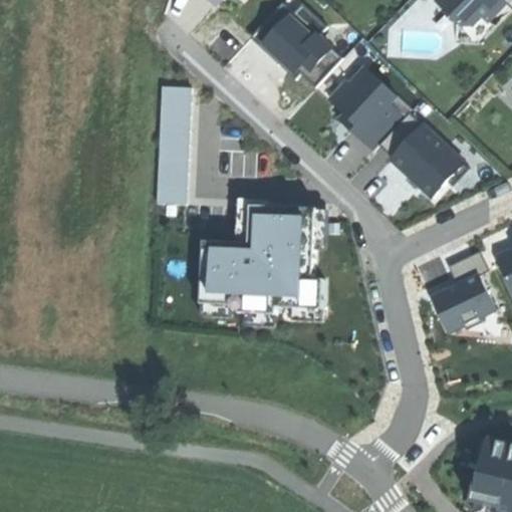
[(438,0),(436,2),(461,26),(472,25),(481,16),(487,21),(504,3),(501,0),(438,0)]
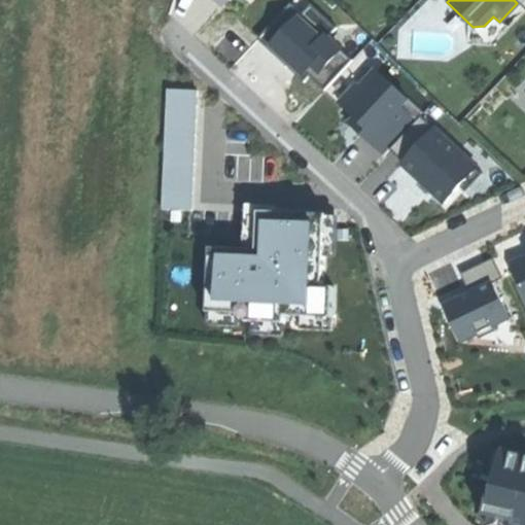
[(255,35),(299,77),(305,71),(314,78),(344,42),(324,27),(321,31),(287,3),(255,35)]
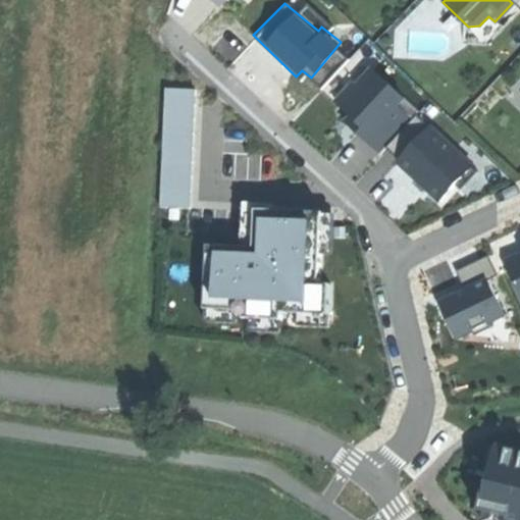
[(479,26),(468,27),(467,42),(484,43),(500,26),(495,21),(488,16),(479,26)]
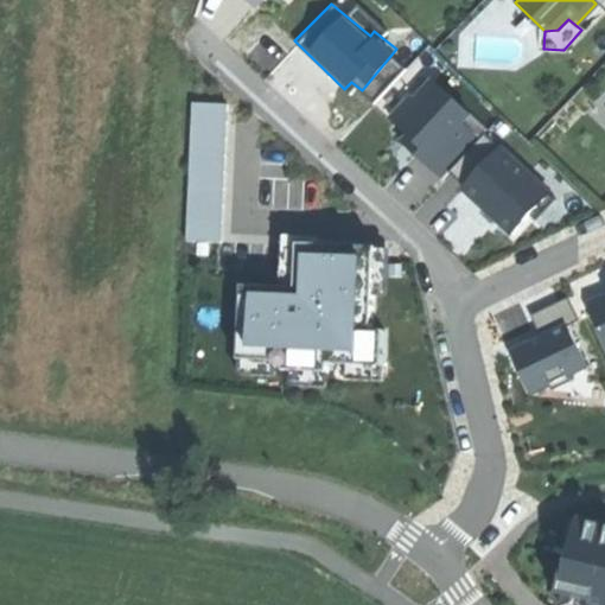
[(408,99),(390,119),(419,145),(412,153),(441,179),(449,172),(479,139),(460,121),(469,113),(432,81),(412,102),(408,99)]
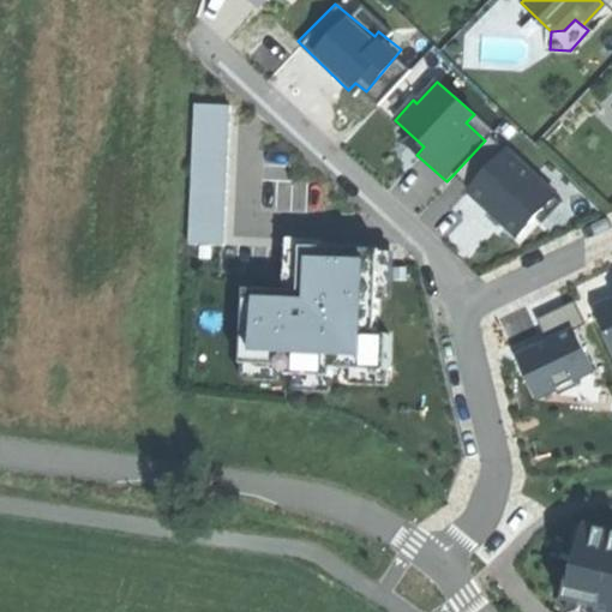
[(193,103),(187,243),(222,244),(228,105),(193,103)]
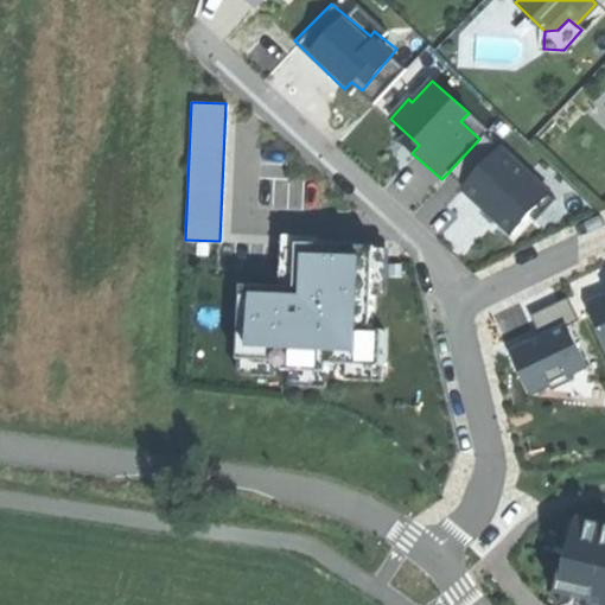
[(479,139),(449,172),(463,186),(462,188),(510,234),(528,215),(535,221),(554,199),(483,134),(479,139)]
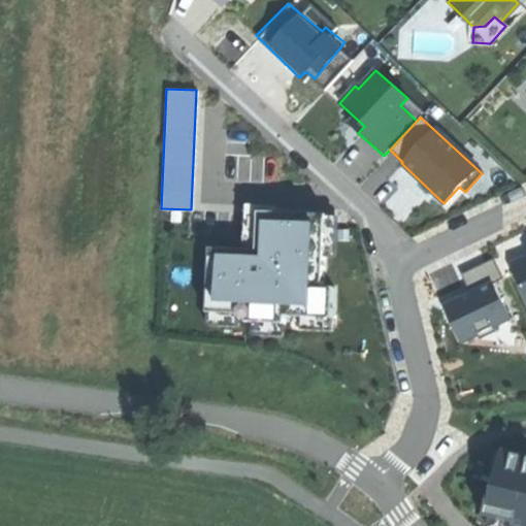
[(210,249),(207,311),(245,313),(245,321),(285,323),(285,317),(332,319),(333,287),(322,286),(325,216),(259,212),(258,232),(244,232),(243,250),(210,249)]
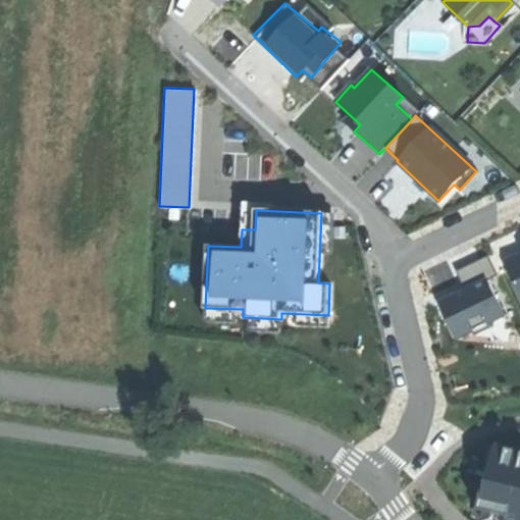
[(445,300),(444,313),(456,338),(471,330),(473,335),(490,327),(487,322),(504,315),(486,280),(497,275),(486,254),(454,270),(464,290),(445,300)]
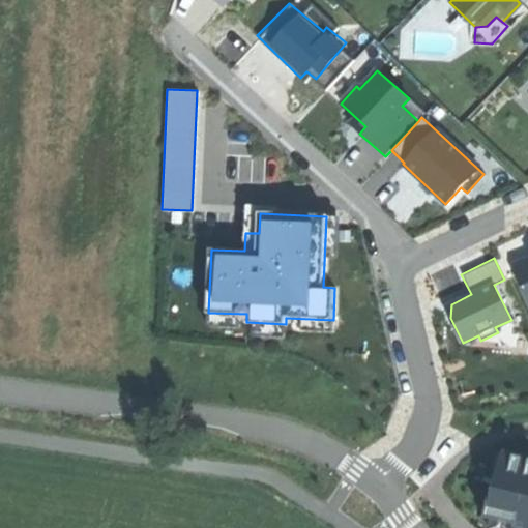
[(527,258),(514,264),(527,298),(527,258)]
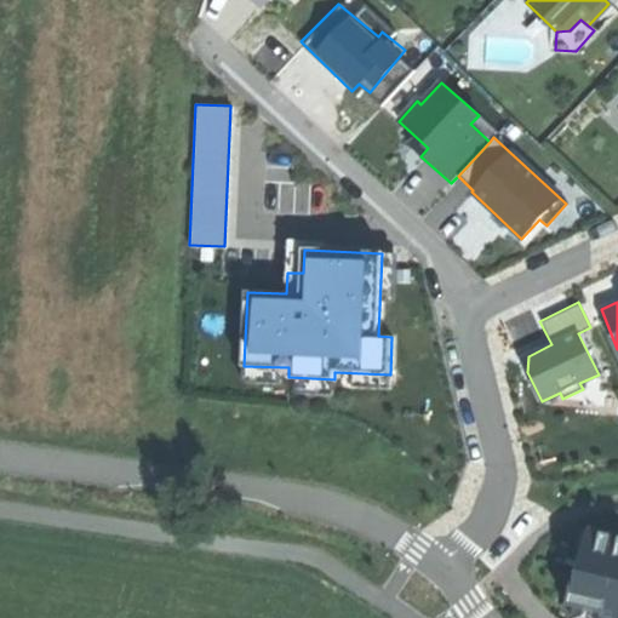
[(617,617),(617,536),(596,531),(591,553),(585,551),(578,581),(574,581),(568,606),(604,614),(602,617),(617,617)]
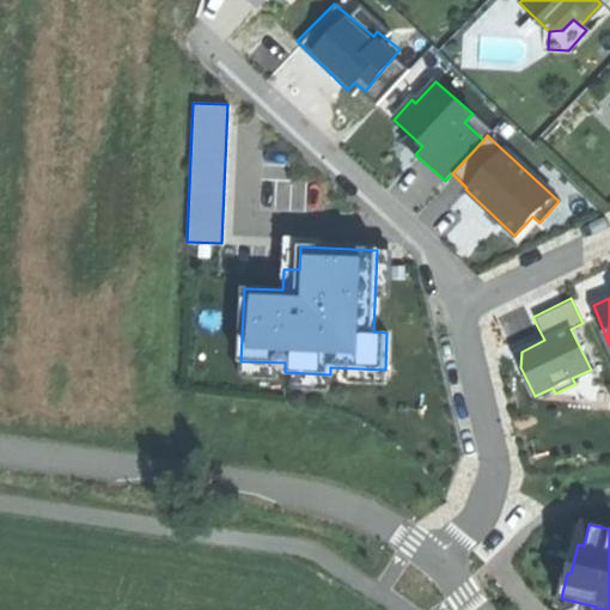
All buildings are outlined.
